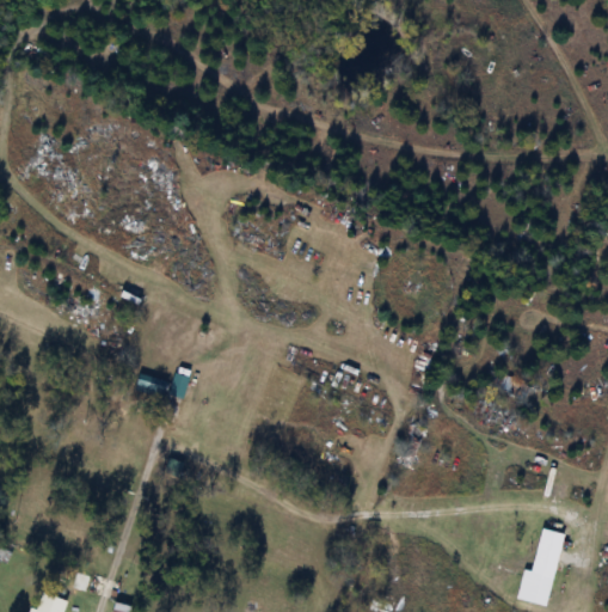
[(489,386),(522,402),(529,386),(496,371),(489,386)]
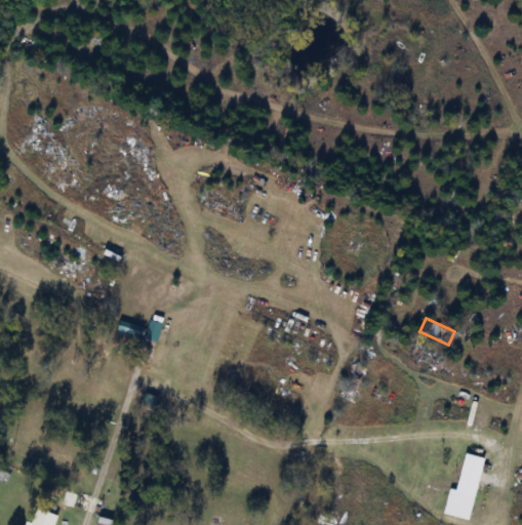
[(444,360),(411,345),(407,354),(440,369),(444,360)]
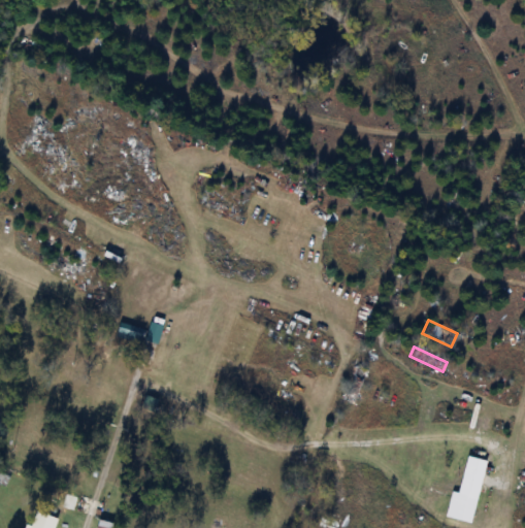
[(367,371),(361,368),(348,400),(354,403),(367,371)]
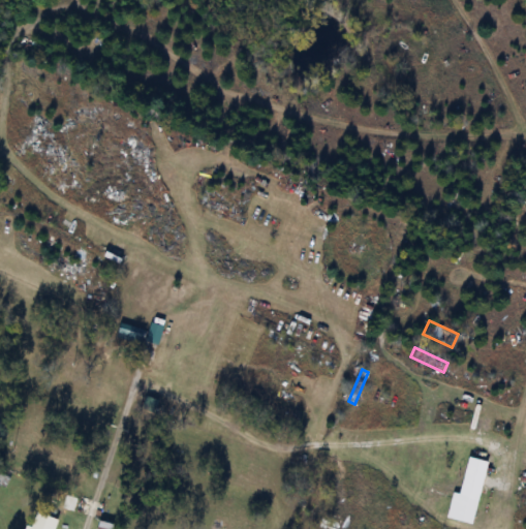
[(473,524),(489,462),(469,457),(461,493),(455,491),(447,518),(473,524)]
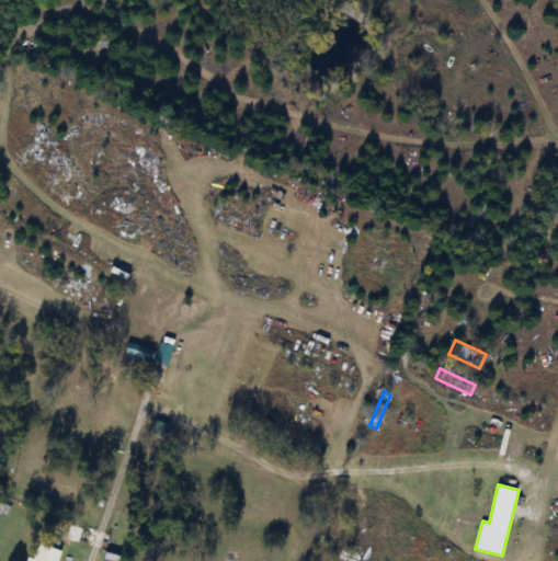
[(106,551),(103,560),(120,560),(122,556),(107,552),(113,533),(87,526),(81,544),(106,551)]
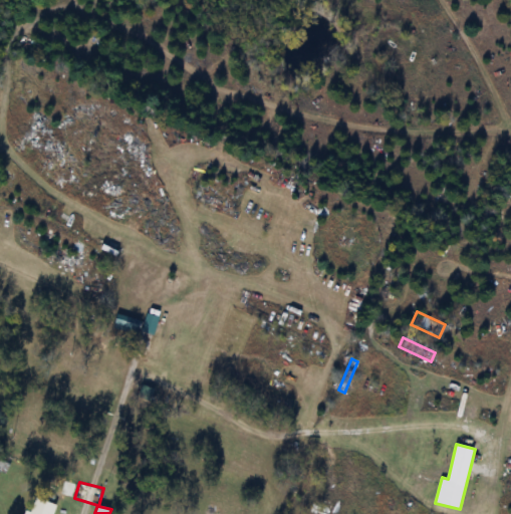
[(33,495),(55,501),(50,513),(20,513),(23,507),(28,508),(33,495)]
